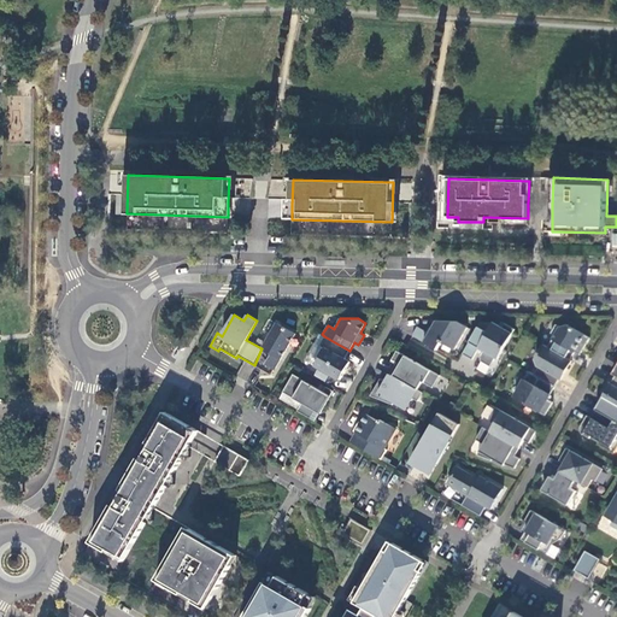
[(454,350),(466,327),(457,321),(436,321),(429,333),(417,327),(412,335),(438,350),(441,341),(454,350)]
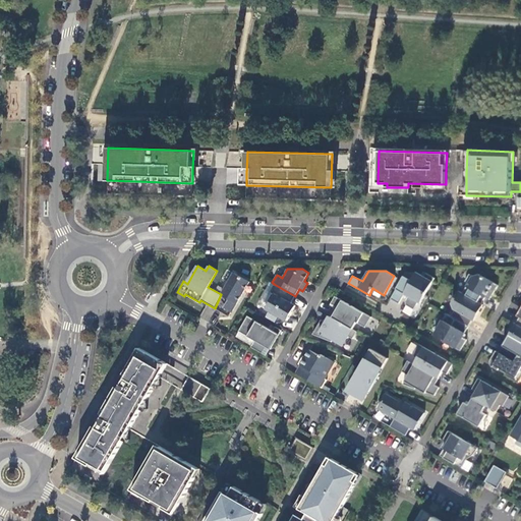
[(420,302),(435,278),(425,273),(423,276),(416,272),(406,272),(391,298),(399,303),(405,293),(408,295),(405,300),(406,304),(414,309),(418,301),(420,302)]
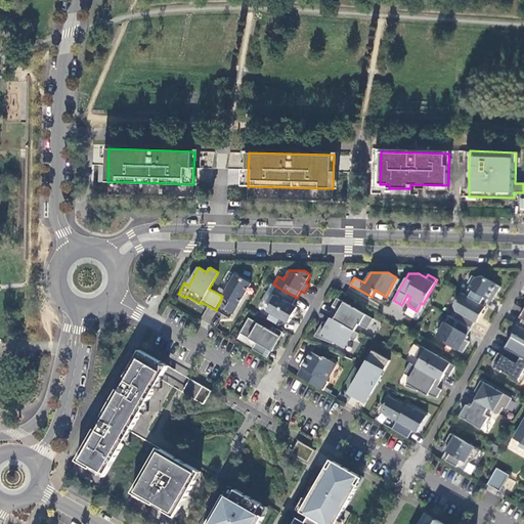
[(251,282),(235,274),(222,296),(216,310),(230,318),(251,282)]
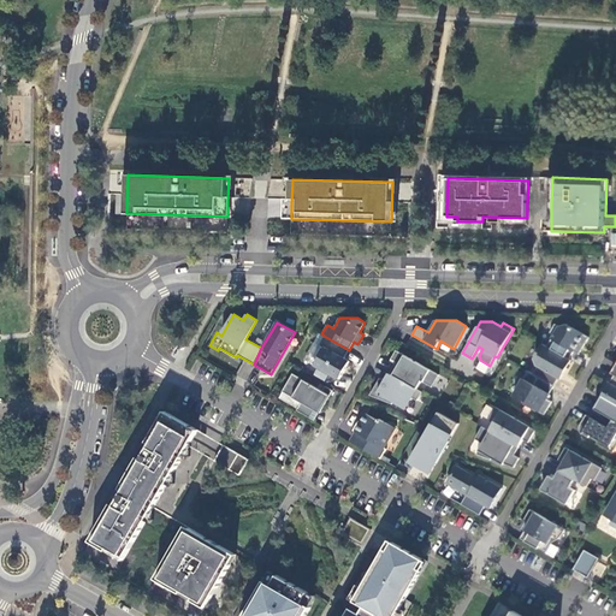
[(588,337),(566,324),(558,326),(555,324),(550,332),(554,335),(546,347),(569,359),(575,349),(580,351),(588,337)]
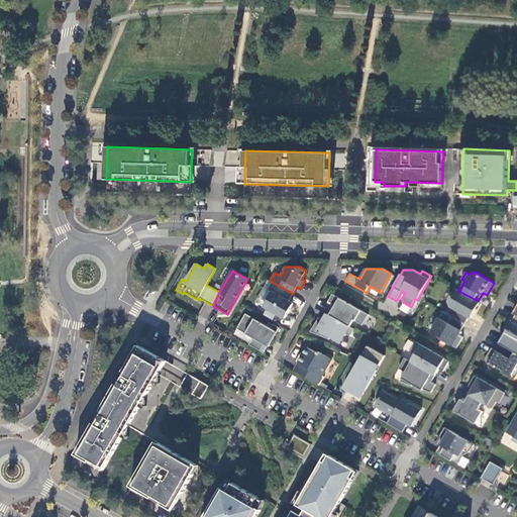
[(289,301),(293,294),(272,282),(268,289),(272,292),(264,306),(285,318),(293,303),(289,301)]
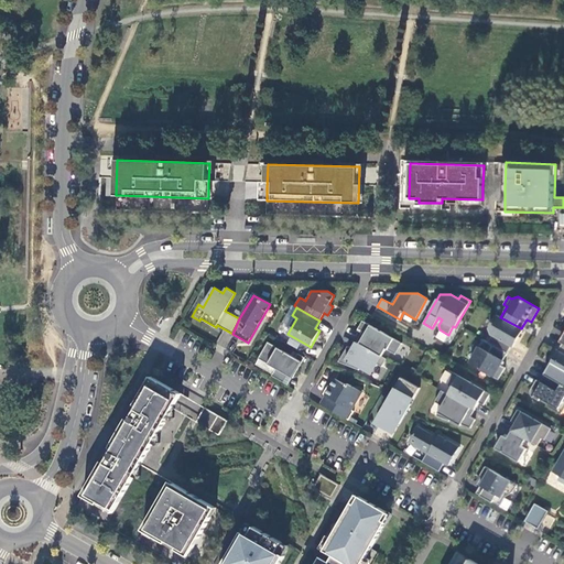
[(521,328),(500,317),(496,315),(489,328),(490,334),(491,335),(488,342),(507,353),(511,346),(513,347),(522,329),(521,328)]
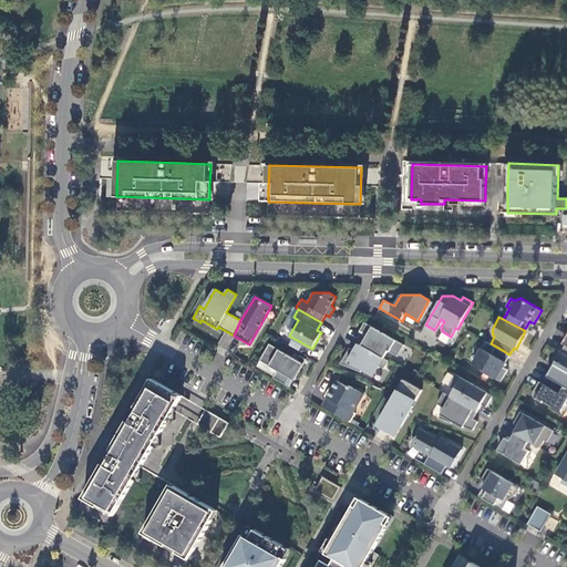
[(403,344),(364,322),(360,330),(364,332),(358,343),(383,358),(388,350),(398,356),(403,344)]
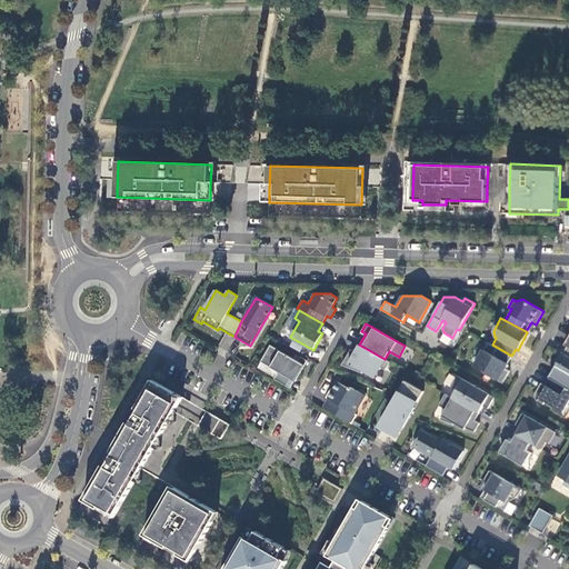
[(219,347),(228,351),(233,338),(225,333),(219,347)]
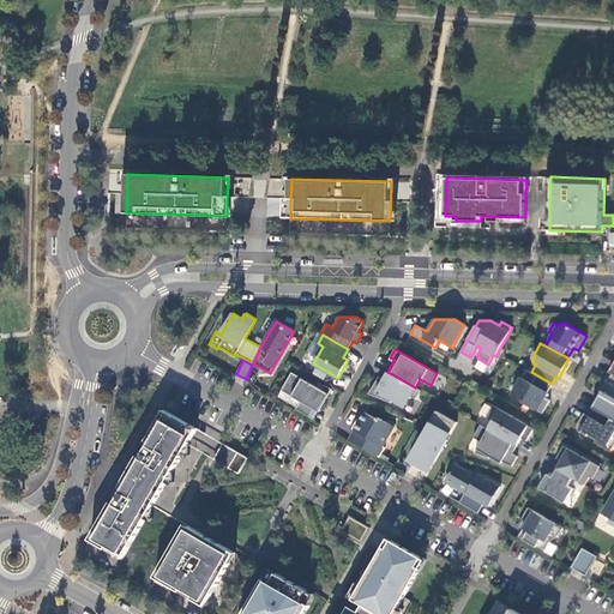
[(543,397),(546,392),(547,393),(552,384),(531,372),(527,369),(511,395),(542,413),(549,401),(545,397),(543,397)]
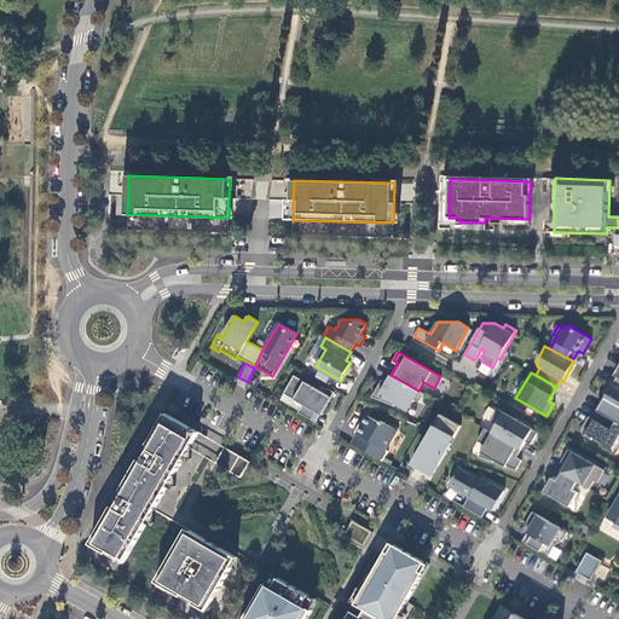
[(294,375),(284,393),(304,404),(299,412),(312,420),(317,412),(322,415),(334,392),(328,388),(324,393),(294,375)]
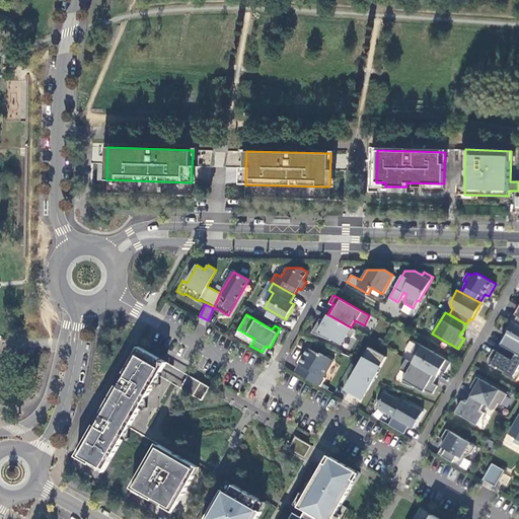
[(351,327),(327,314),(324,320),(320,318),(311,332),(330,340),(331,339),(342,345),(347,335),(352,338),(356,330),(351,327)]
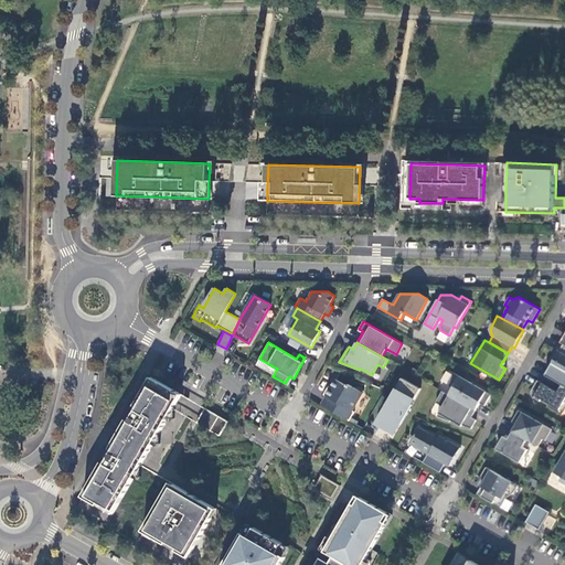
[(564,353),(558,350),(556,349),(551,360),(553,361),(545,374),(564,385),(564,353)]
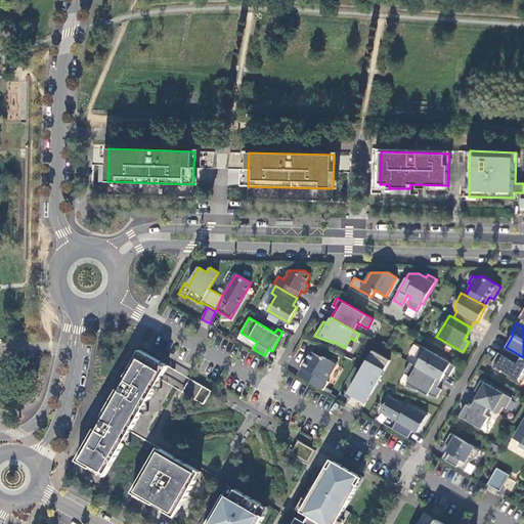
[(455,365),(421,346),(415,357),(420,359),(416,366),(441,380),(444,374),(449,376),(455,365)]
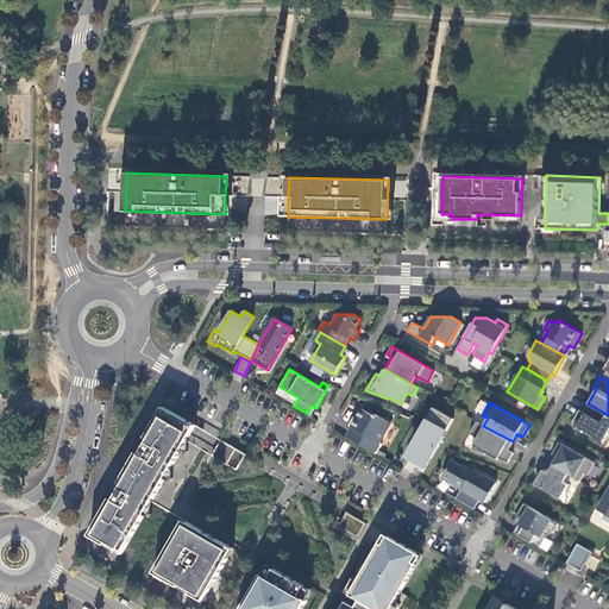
[(608,415),(588,403),(583,412),(579,409),(573,420),(572,421),(572,422),(572,425),(573,427),(575,428),(582,432),(583,429),(594,435),(591,438),(606,446),(608,440),(608,431),(608,429),(608,415)]
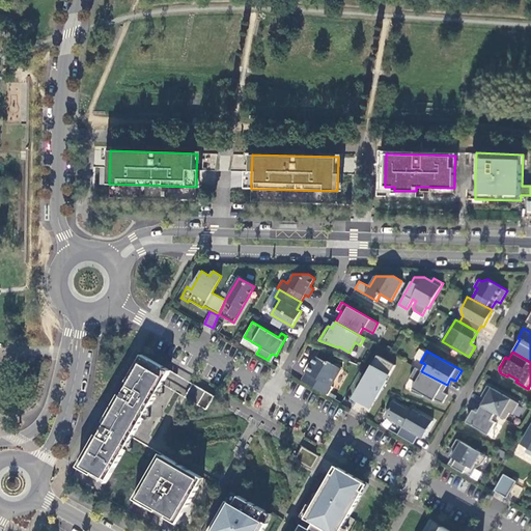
[(372,372),(361,392),(375,400),(387,380),(386,379),(388,374),(389,375),(395,365),(382,357),(378,355),(369,370),(372,372)]
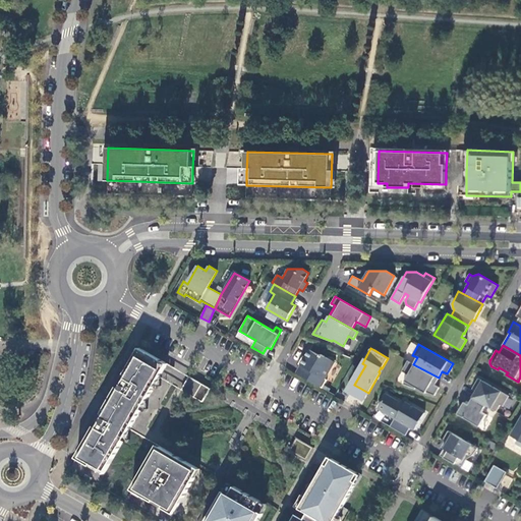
[(110,463),(167,363),(142,349),(98,427),(95,425),(81,448),(84,449),(79,459),(91,465),(92,463),(103,469),(107,461),(110,463)]
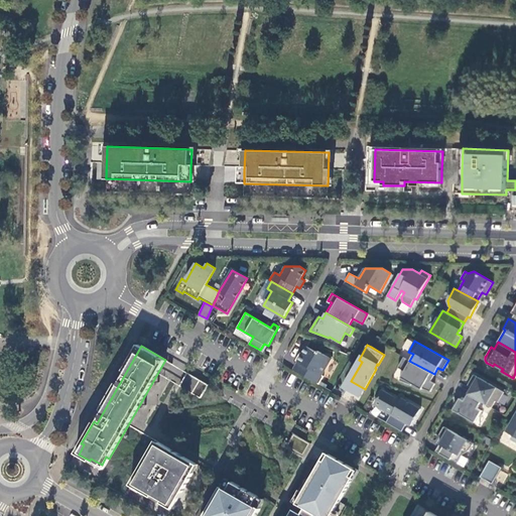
[(315,352),(306,346),(302,354),(300,353),(295,360),(301,364),(297,372),(319,384),(324,376),(321,374),(331,358),(317,351),(315,352)]
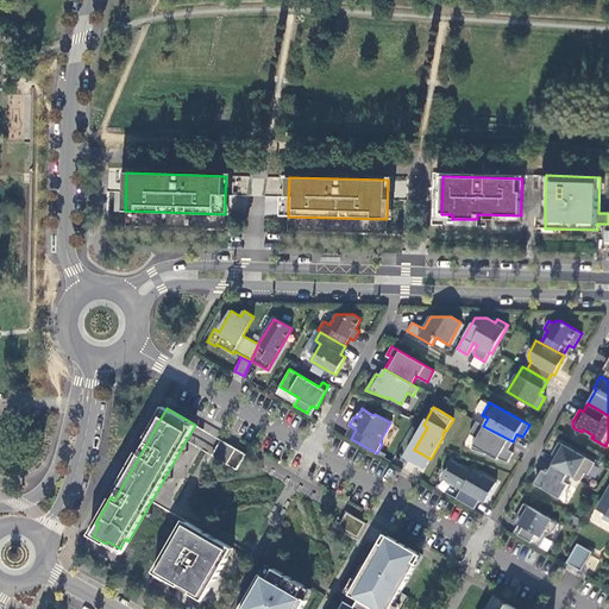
[(498,458),(508,462),(513,452),(508,450),(513,441),(483,426),(476,421),(469,433),(477,438),(471,449),(485,454),(487,451),(490,453),(489,454),(497,459),(498,458)]
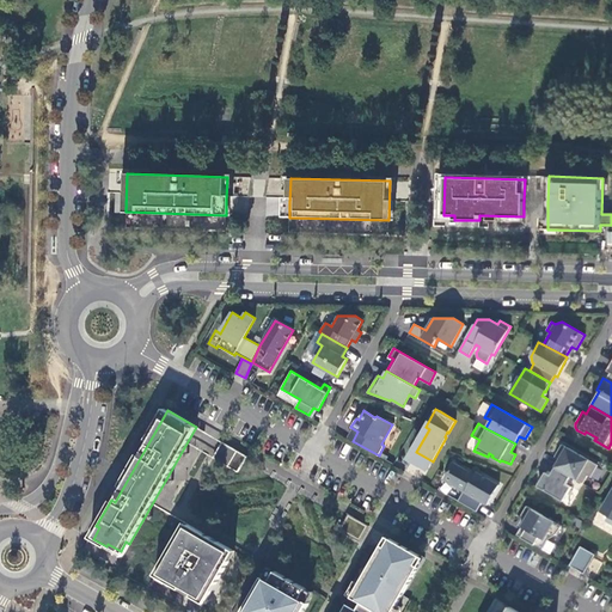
[(248,456),(222,441),(213,457),(238,471),(248,456)]
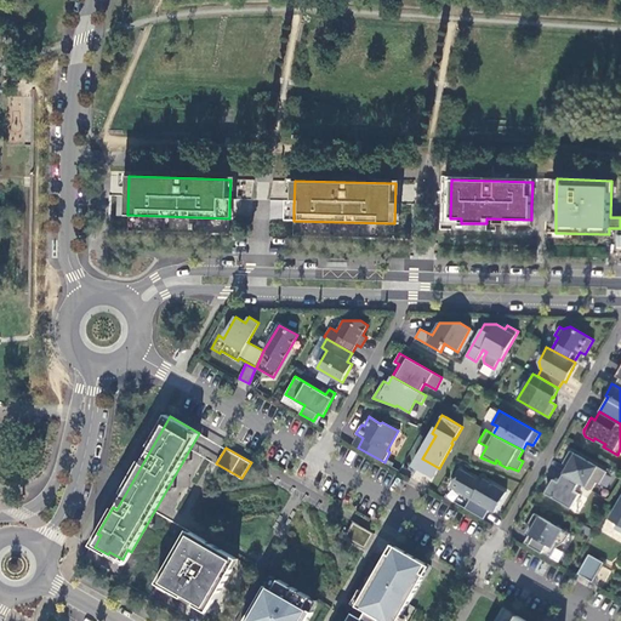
[(607,472),(570,450),(563,463),(568,466),(563,474),(579,483),(592,490),(596,482),(599,484),(607,472)]
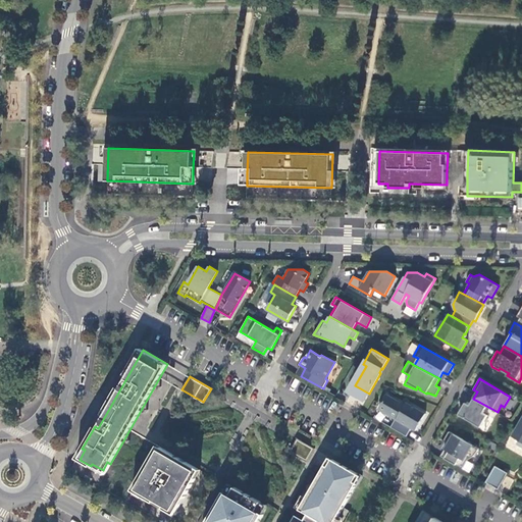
[(409,407),(386,395),(378,409),(395,419),(390,427),(406,436),(411,428),(415,430),(425,413),(410,405),(409,407)]
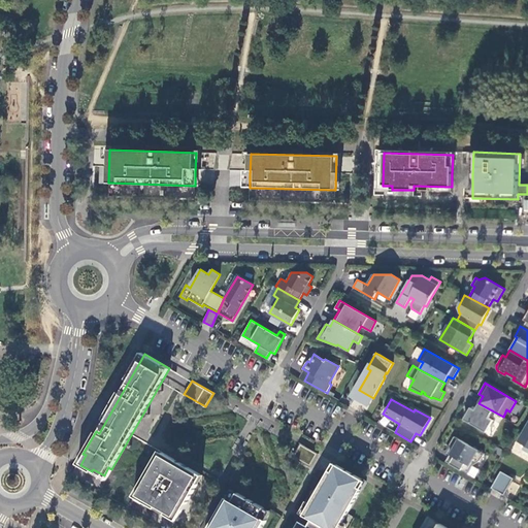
[(464,419),(486,432),(493,420),(489,418),(492,410),(479,403),(475,409),(470,407),(464,419)]
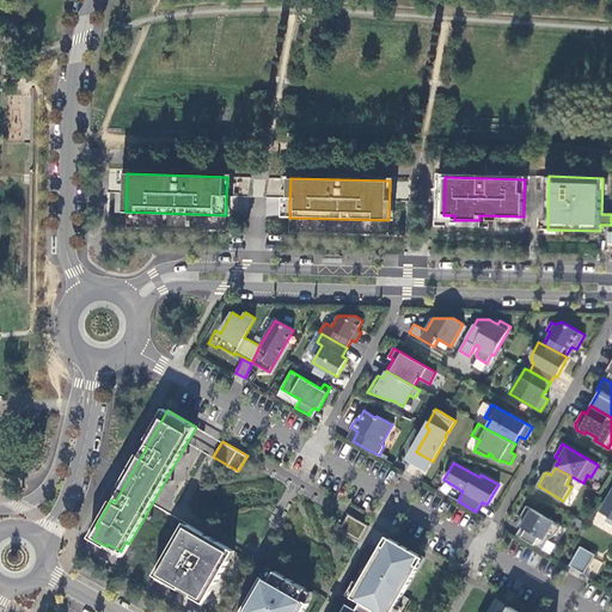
[(611,490),(600,512),(609,515),(605,521),(611,525),(611,490)]
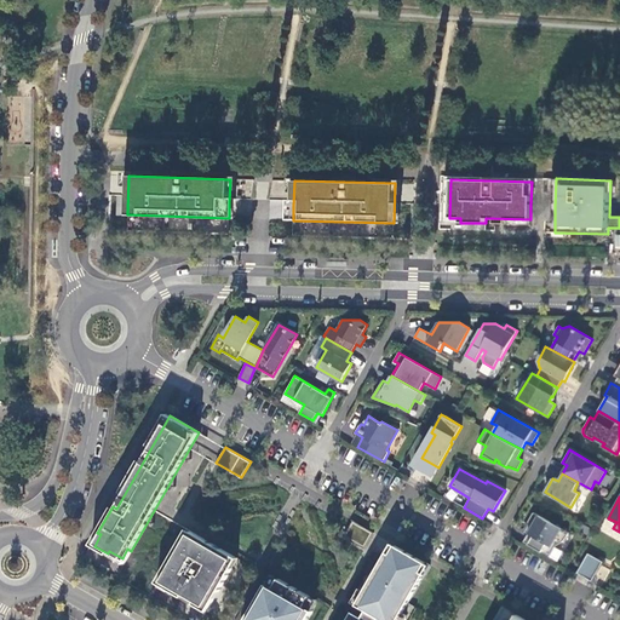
[(568,532),(533,512),(528,522),(529,523),(524,532),(528,533),(523,541),(549,556),(555,546),(557,545),(558,544),(560,543),(562,543),(563,540),(564,539),(566,538),(567,535),(567,534),(568,532)]
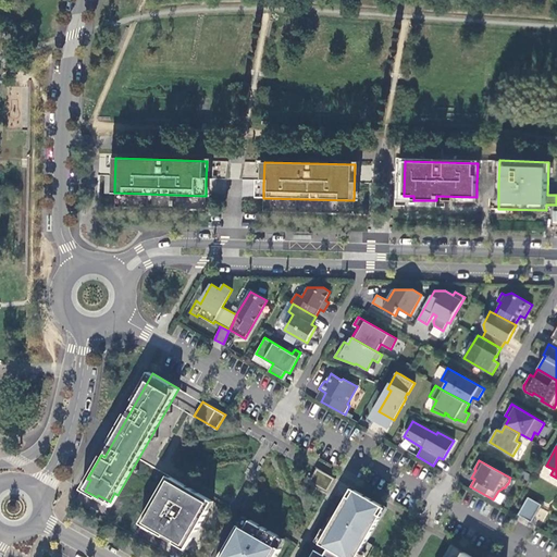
[(327,493),(335,478),(322,470),(313,484),(327,493)]
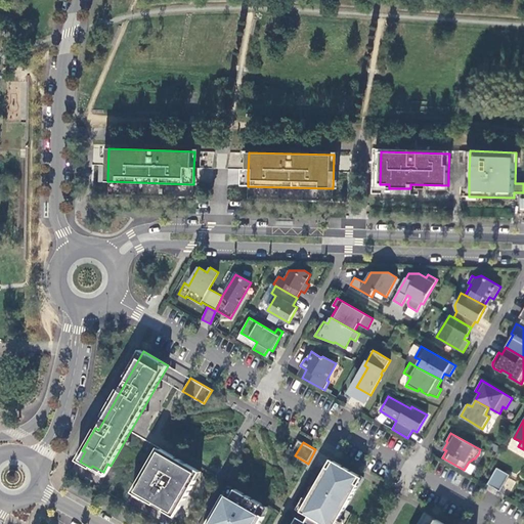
[(181,461),(158,447),(138,481),(141,483),(136,491),(147,497),(146,500),(154,505),(156,503),(173,513),(178,505),(181,506),(197,480),(193,478),(198,470),(181,461)]
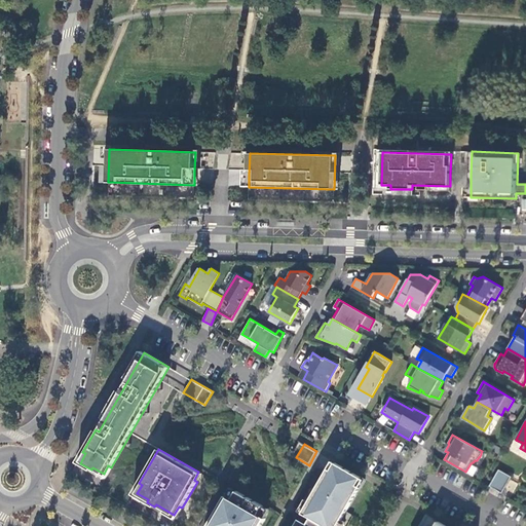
[(333,460),(326,474),(358,491),(365,479),(333,460)]
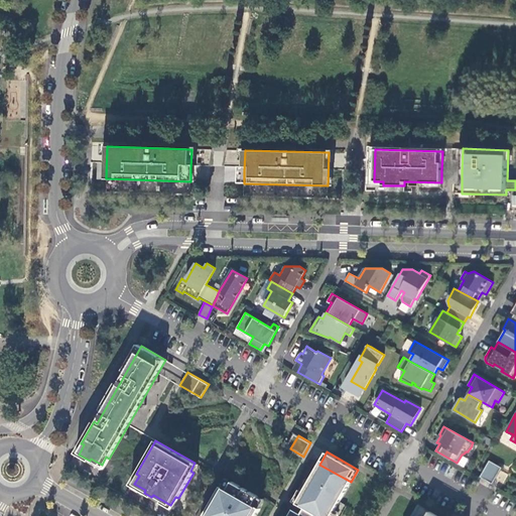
[(502,467),(490,460),(480,476),(492,483),(502,467)]
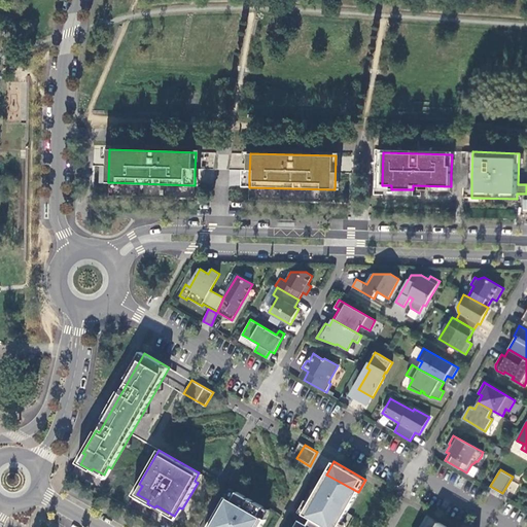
[(338,526),(358,492),(326,475),(304,514),(312,519),(311,521),(309,524),(300,520),(295,526),(321,526),(322,525),(325,526),(338,526)]
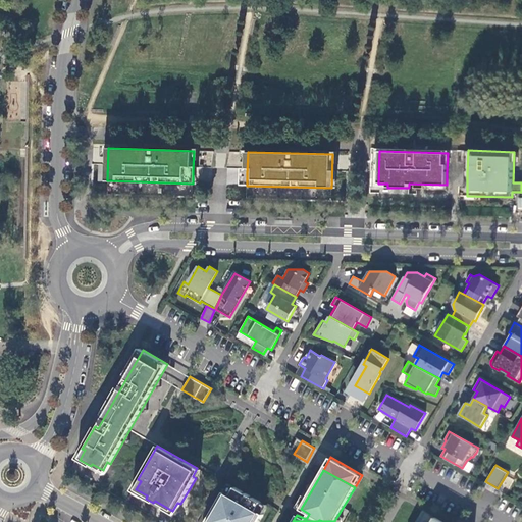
[(247,493),(235,486),(229,496),(223,491),(206,521),(258,521),(263,514),(256,510),(261,502),(247,493)]
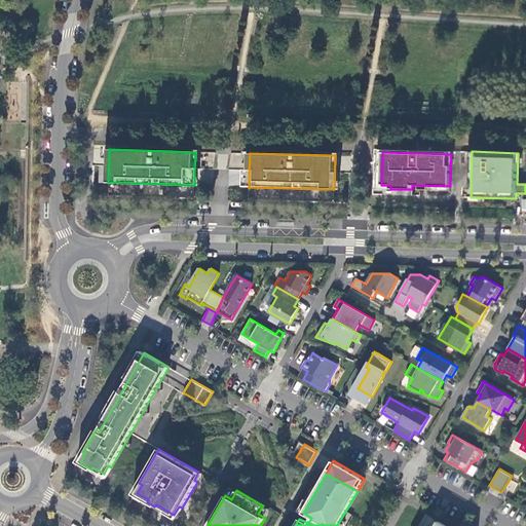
[(420,525),(430,525),(434,518),(424,515),(420,525)]
